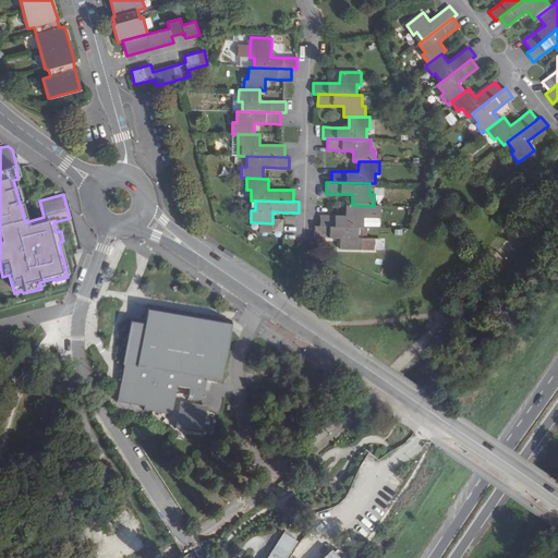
[(380,206),(374,206),(352,205),(347,205),(347,216),(335,216),(320,216),(320,227),(359,228),(364,228),(364,217),(380,218),(380,206)]
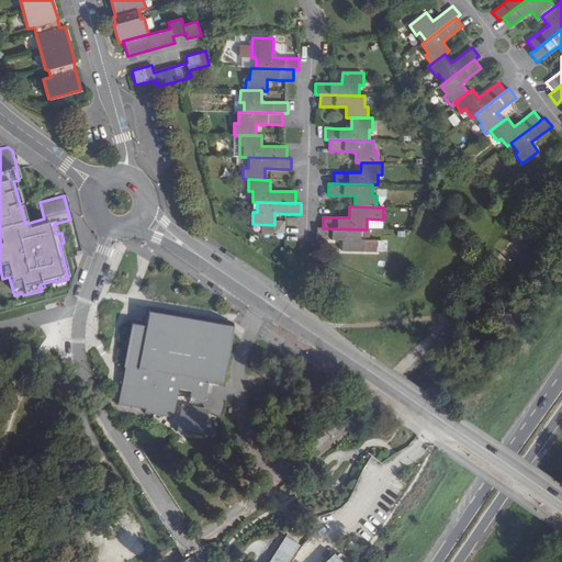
[(361,229),(323,228),(317,227),(317,239),(321,239),(344,239),(344,251),(364,251),(366,239),(361,239),(361,229)]
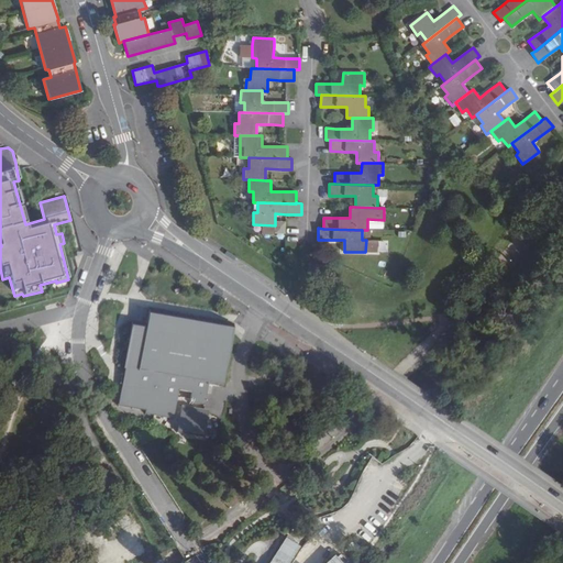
[(130,409),(145,412),(145,416),(153,417),(173,421),(174,417),(180,418),(177,433),(203,438),(208,411),(203,410),(201,410),(202,404),(205,404),(208,385),(221,387),(231,332),(230,332),(231,329),(232,323),(151,308),(150,315),(148,318),(147,318),(146,324),(133,322),(132,326),(132,329),(131,329),(125,360),(127,360),(125,370),(124,376),(120,375),(120,378),(119,382),(123,383),(122,385),(120,401),(121,404),(130,405),(130,409)]
